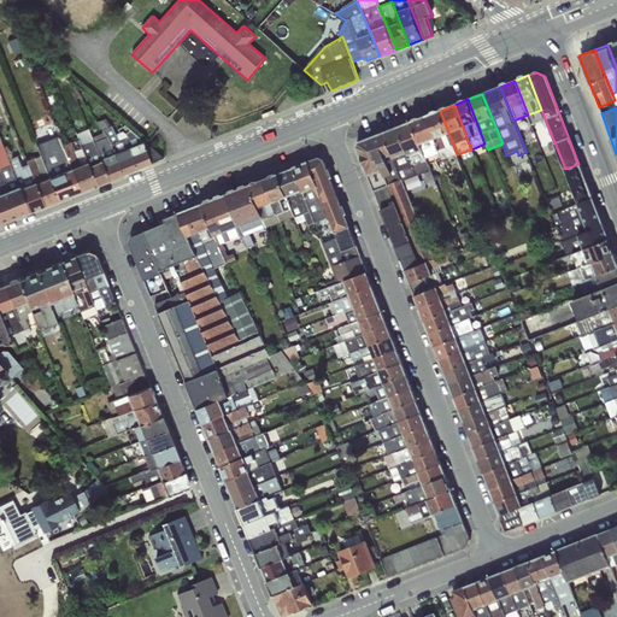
[(457,154),(440,111),(425,117),(442,159),(457,154)]
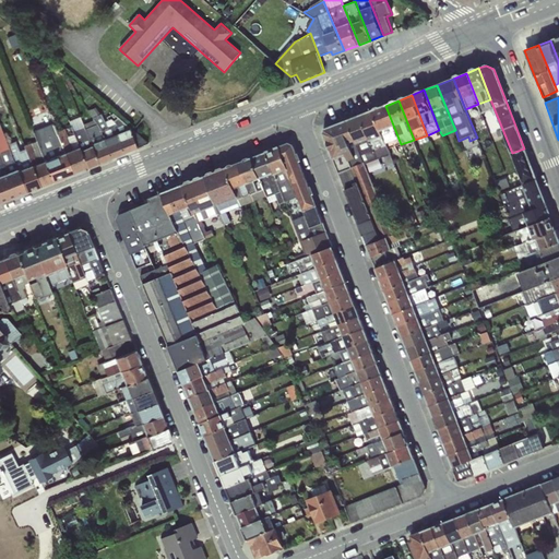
[(93,119),(110,156),(123,152),(110,118),(105,120),(102,113),(95,106),(87,110),(93,119)]
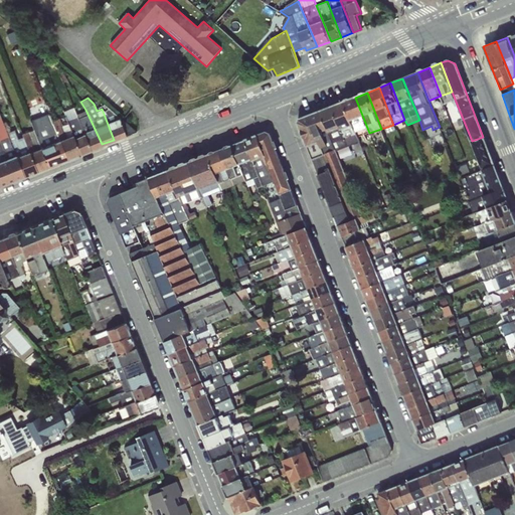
[(343,102),(357,138),(369,133),(355,98),(343,102)]
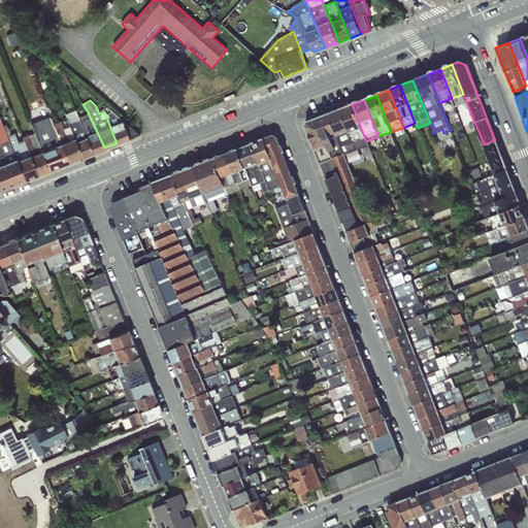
[(339,109),(357,150),(368,144),(366,141),(352,104),(339,109)]
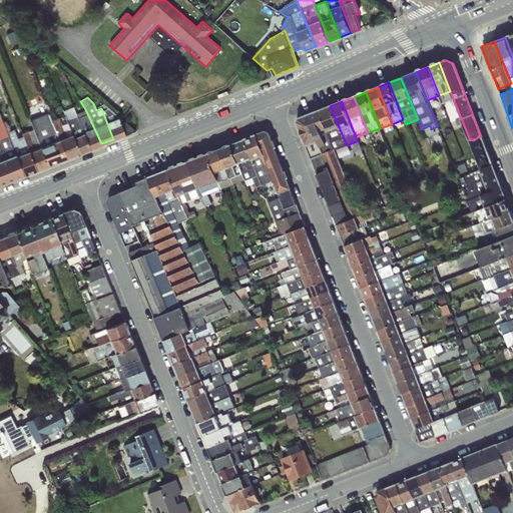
[(40,119),(59,160),(68,157),(52,120),(45,103),(40,105),(44,117),(40,119)]
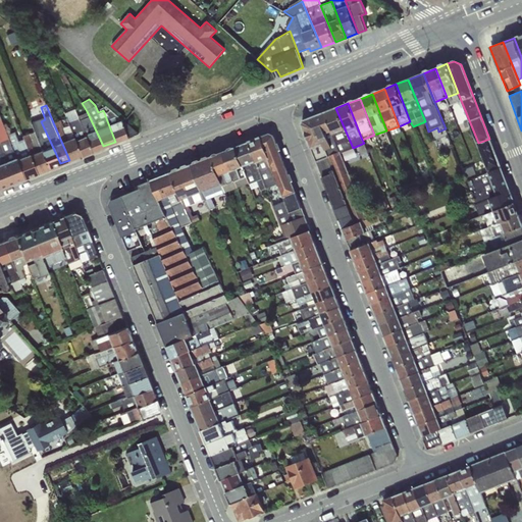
[(103,110),(115,142),(138,133),(109,108),(103,110)]
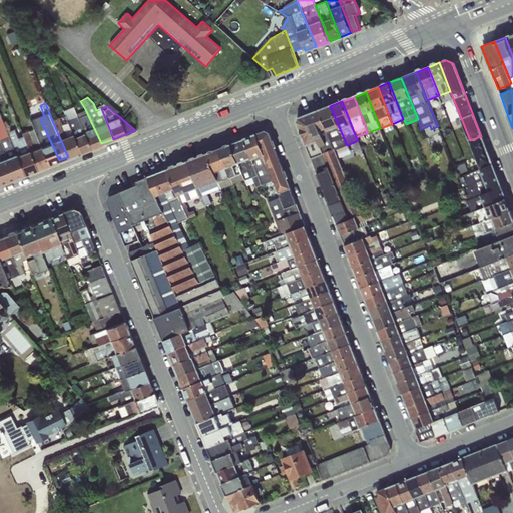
[(318,111),(335,148),(337,152),(343,150),(345,154),(350,152),(347,145),(330,106),(318,111)]
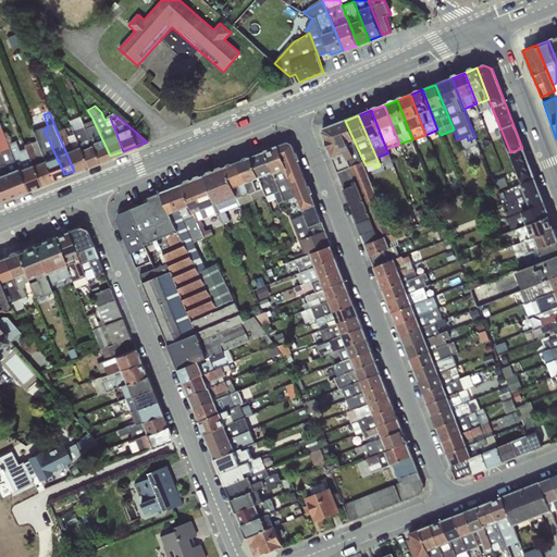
[(84,128),(98,161),(110,156),(93,119),(83,123),(84,128)]
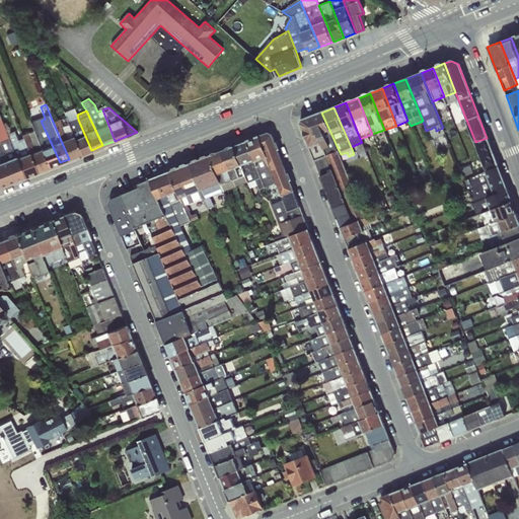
[(339,150),(321,113),(302,121),(301,123),(314,160),(339,150)]
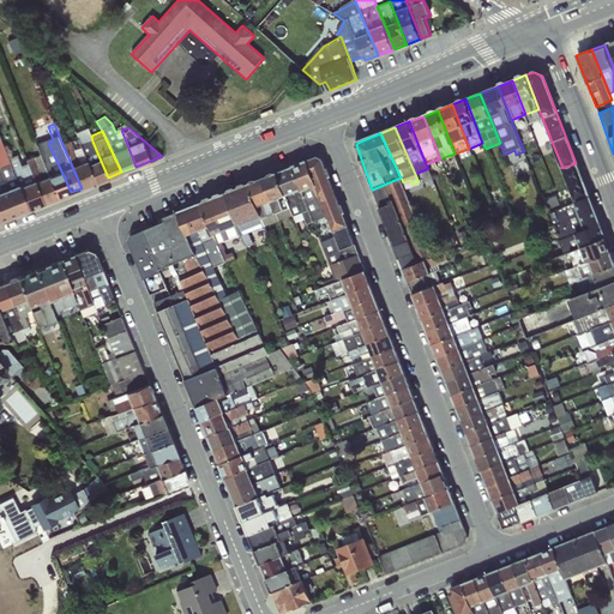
[(1,138),(0,138),(0,220),(29,209),(8,157),(1,138)]
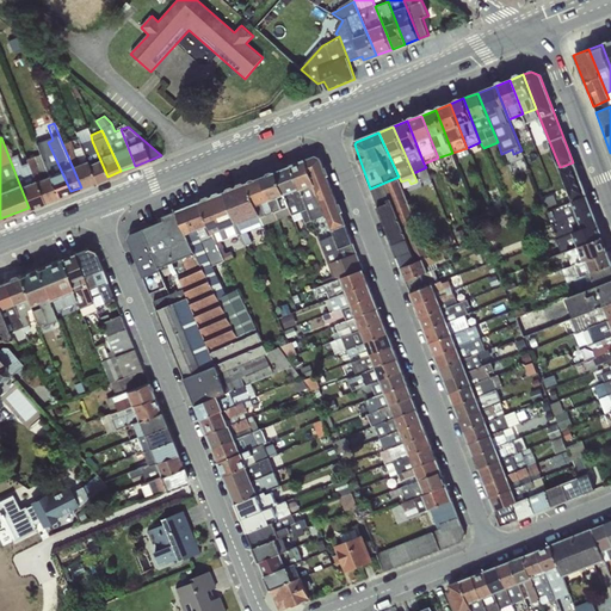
[(96,181),(80,142),(78,137),(62,143),(81,187),(96,181)]
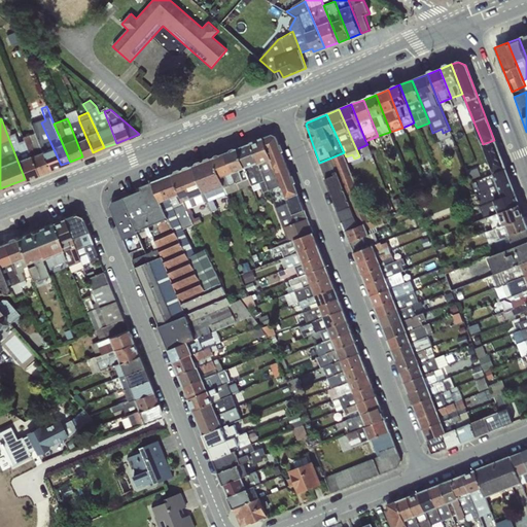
[(69,123),(82,156),(93,152),(79,121),(76,123),(75,120),(69,123)]
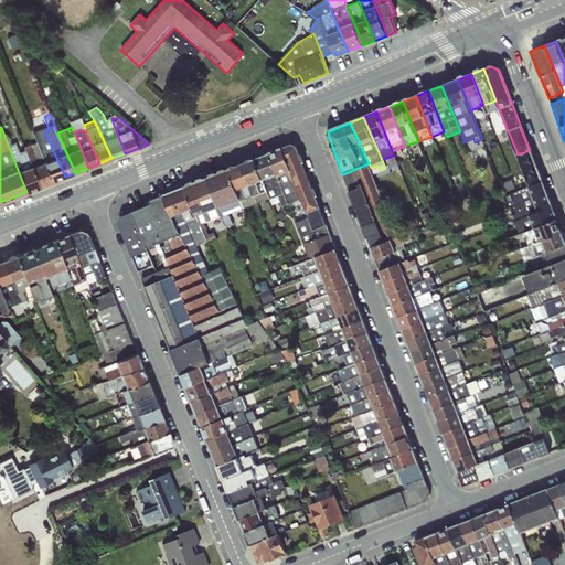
[(36,141),(53,181),(65,177),(44,131),(34,135),(36,141)]
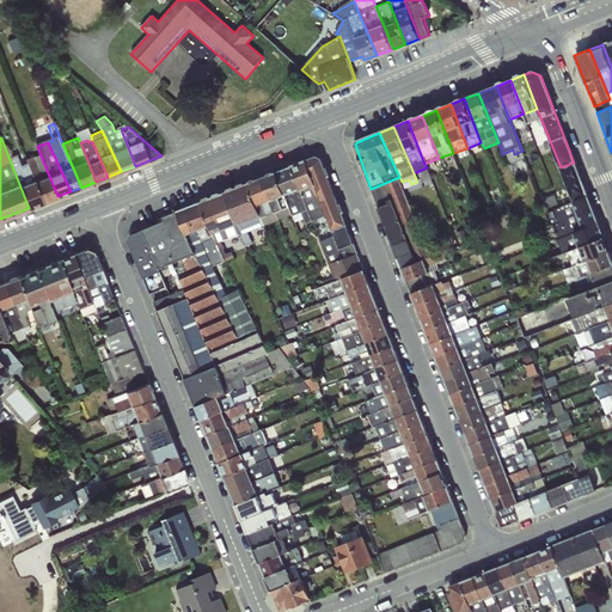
[(26,158),(43,202),(57,196),(40,153),(26,158)]
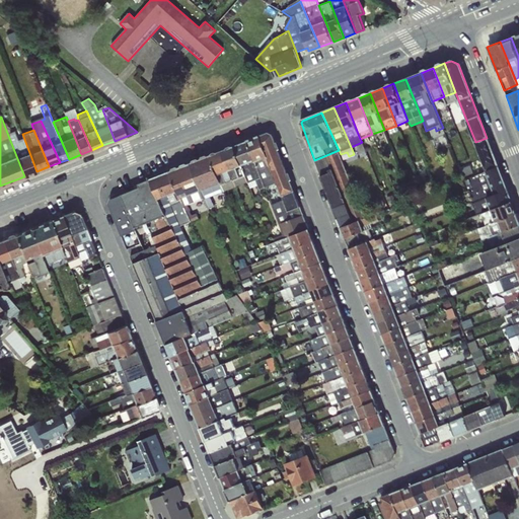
[(7,133),(24,176),(36,171),(22,134),(17,136),(14,131),(7,133)]
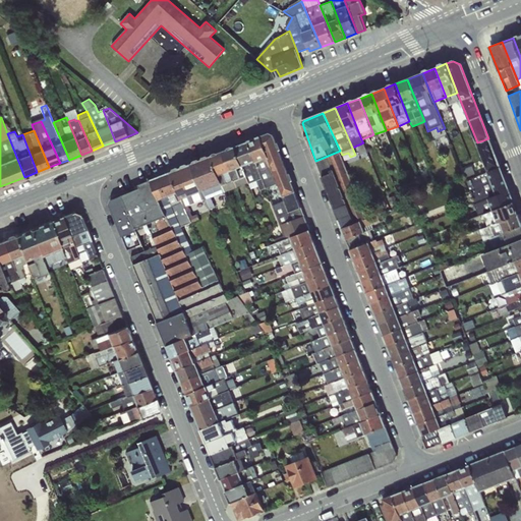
[(464,181),(471,197),(506,184),(488,138),(477,142),(487,172),(464,181)]
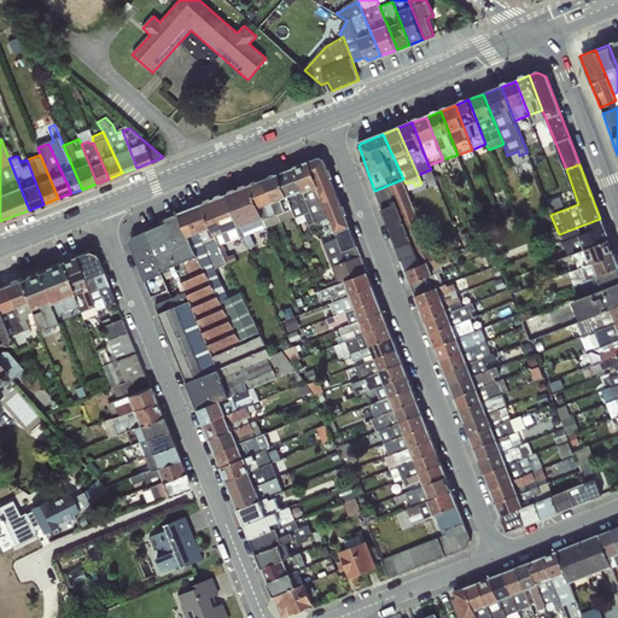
[(374,191),(406,270),(435,258),(406,184),(403,179),(374,191)]
